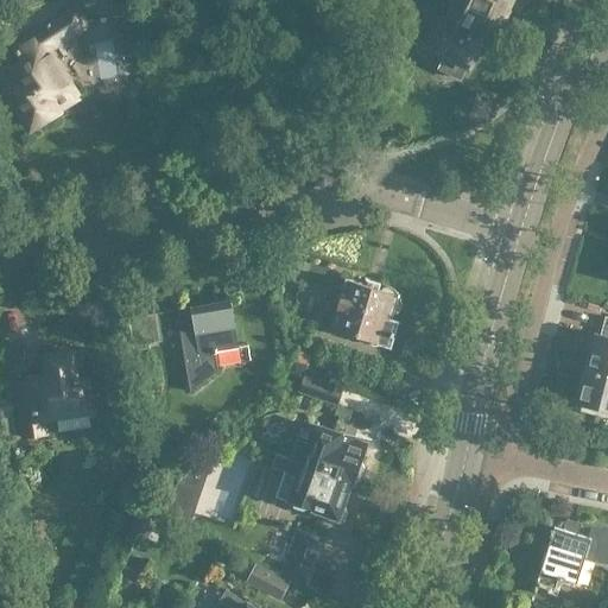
[(141,52),(132,0),(111,0),(120,56),(141,52)]
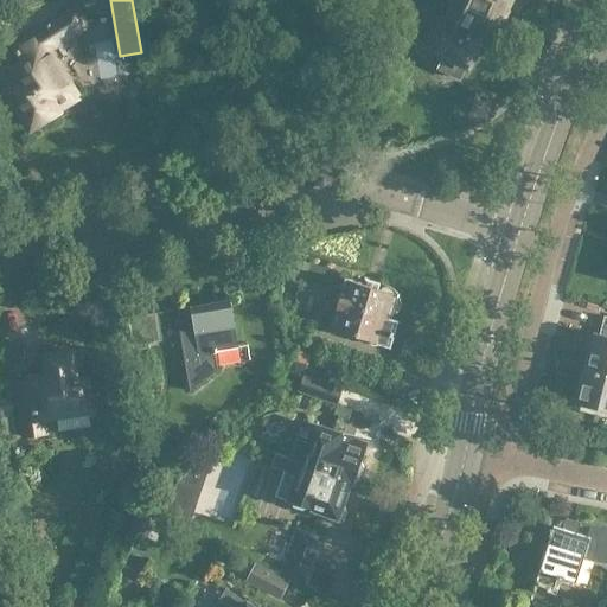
[(498,24),(452,0),(438,0),(435,6),(447,11),(442,19),(436,17),(427,34),(421,37),(416,46),(420,51),(427,56),(432,53),(434,49),(446,55),(439,69),(460,80),(467,66),(468,66),(484,37),(490,39),(498,24)]
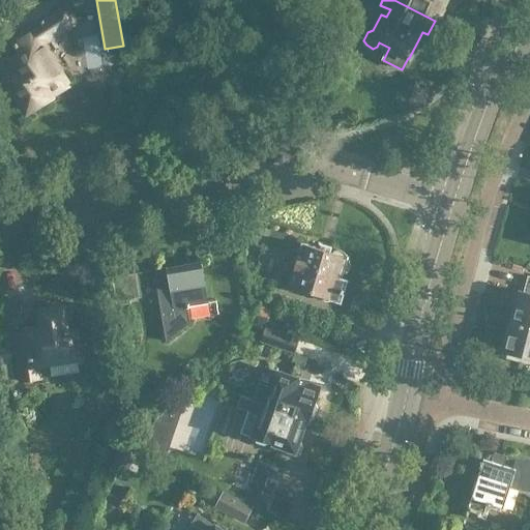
[(394,0),(435,21),(444,0),(394,0)]
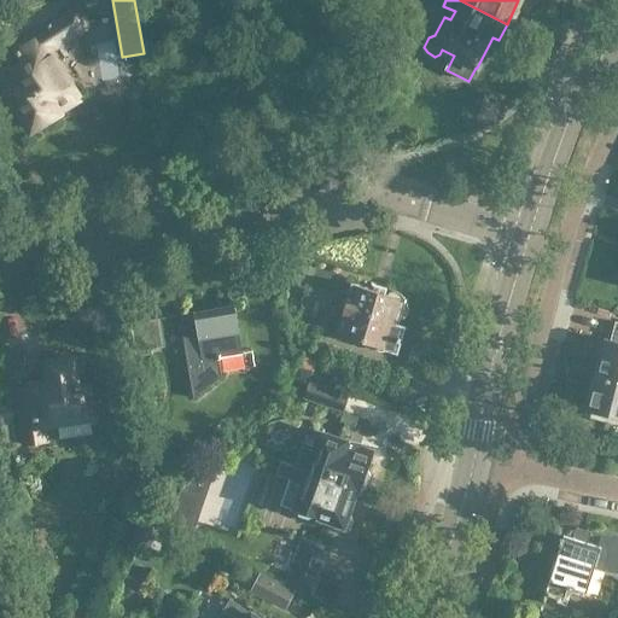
[(74,9),(12,50),(22,64),(13,70),(17,75),(4,83),(17,104),(13,105),(30,130),(57,112),(51,104),(73,89),(47,51),(86,25),(74,9)]
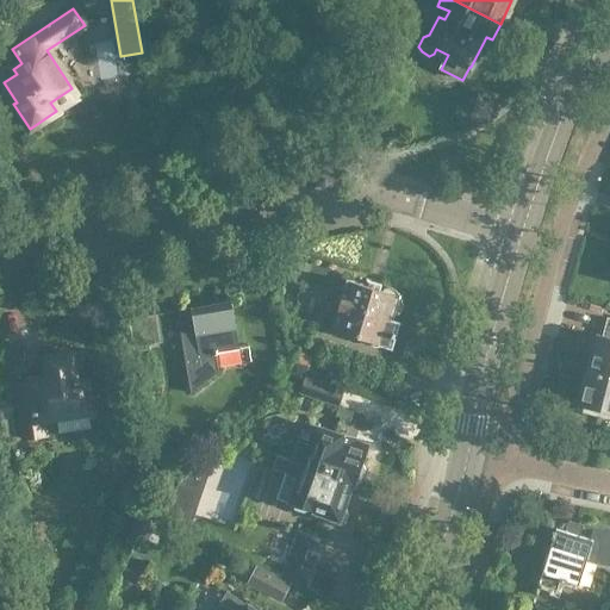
[(114,39),(97,42),(100,76),(119,74),(114,39)]
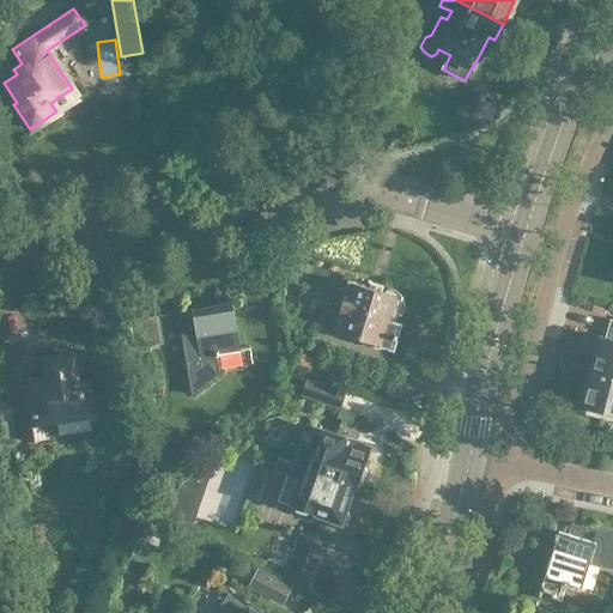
[(323,84),(332,85),(339,79),(339,72),(334,67),(325,66),(319,72),(319,78),(323,84)]
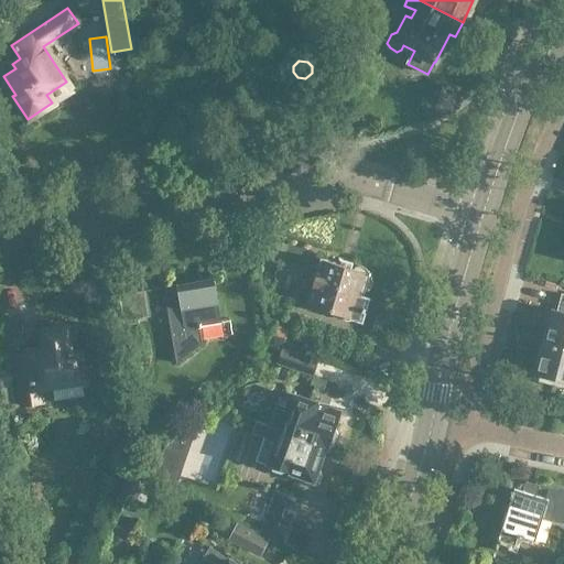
[(355,267),(353,269),(321,259),(306,304),(362,322),(369,299),(364,296),(366,290),(367,290),(369,290),(370,289),(371,288),(371,282),(371,280),(370,275),(370,274),(369,273),(367,270),(365,268),(362,266),(359,266),(357,266),(355,267)]
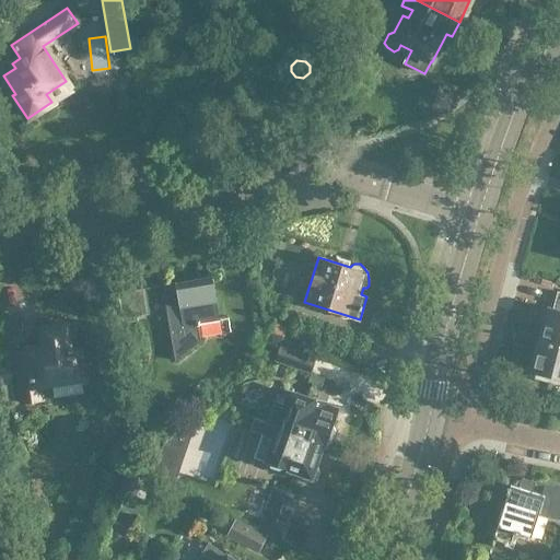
[(220,321),(212,277),(163,286),(176,361),(201,341),(198,326),(200,325),(200,324),(220,321)]
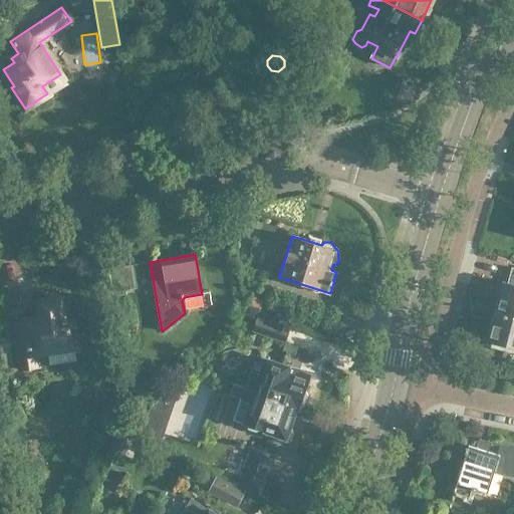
[(136,289),(133,266),(132,264),(109,268),(112,296),(129,294),(127,290),(136,289)]
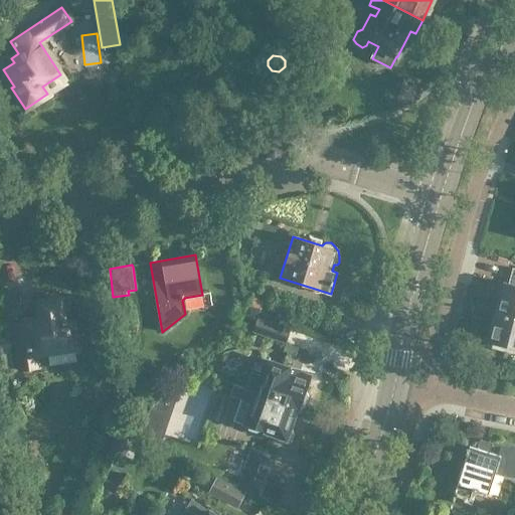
[(498,311),(514,315),(514,282),(506,280),(498,311)]
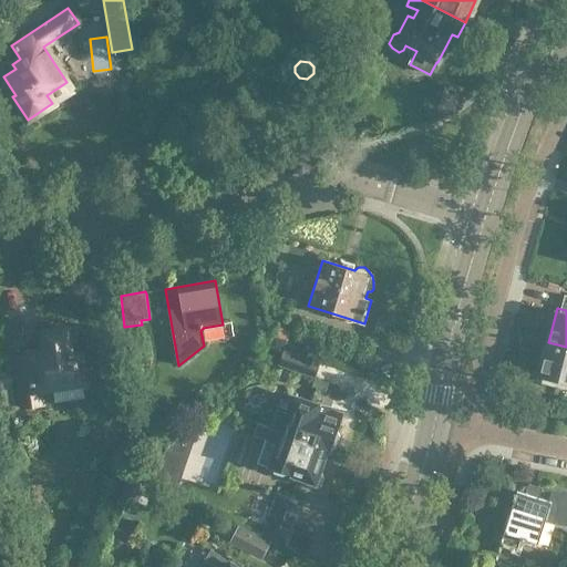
[(86,383),(82,354),(74,357),(73,352),(71,352),(68,329),(42,333),(45,352),(16,357),(23,409),(41,405),(39,391),(86,383)]
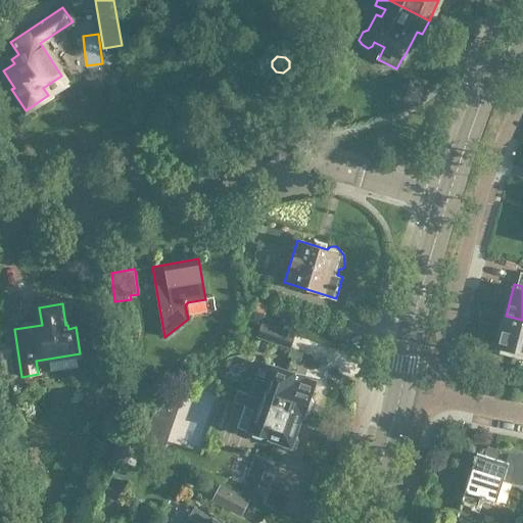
[(522,320),(506,316),(497,346),(522,352),(522,320)]
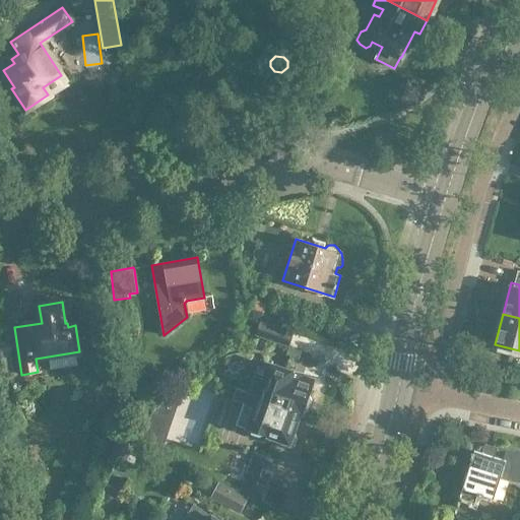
[(256,333),(289,344),(295,330),(260,319),(256,333)]
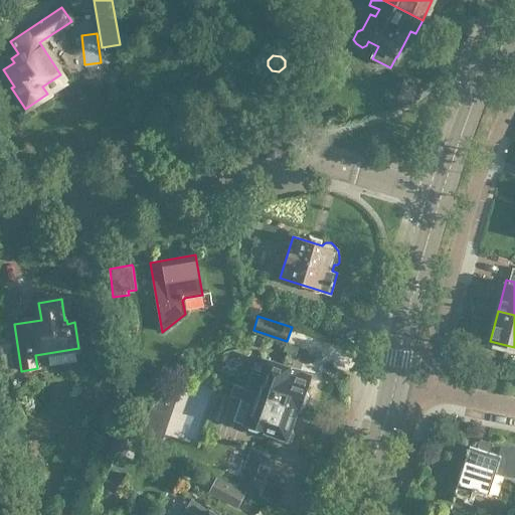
[(245,388),(297,406),(300,407),(311,377),(299,373),(299,371),(282,365),(284,357),(268,351),(266,355),(255,352),(250,365),(253,366),(245,388)]
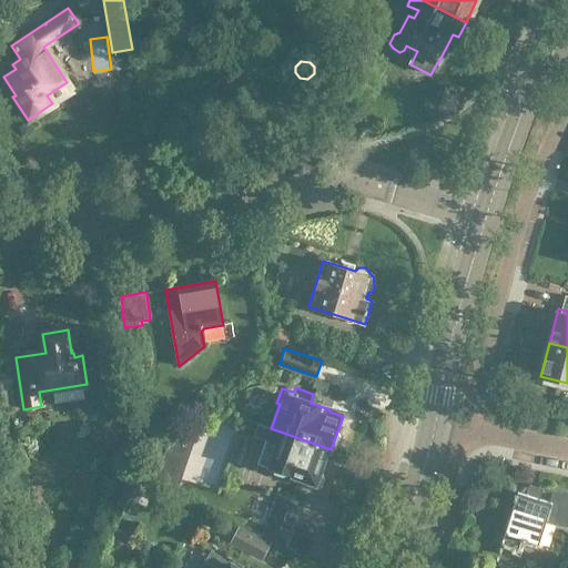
[(159,483),(162,484),(166,476),(178,480),(186,455),(184,454),(192,429),(186,427),(178,450),(155,443),(144,475),(159,483)]
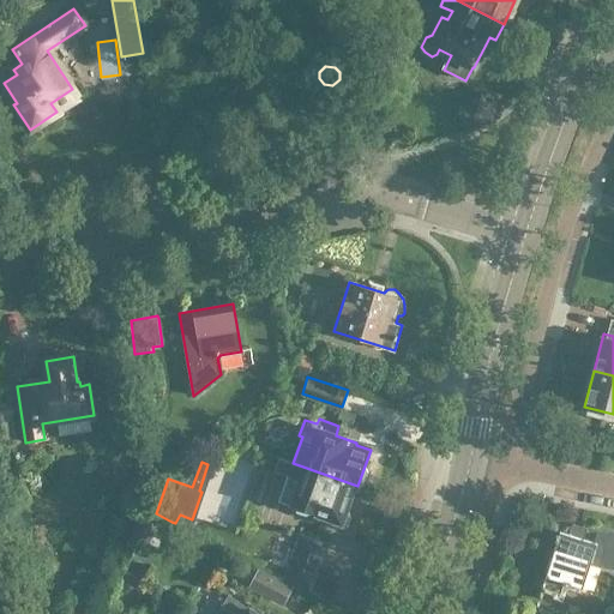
[(354,485),(293,463),(280,500),(341,522),(354,485)]
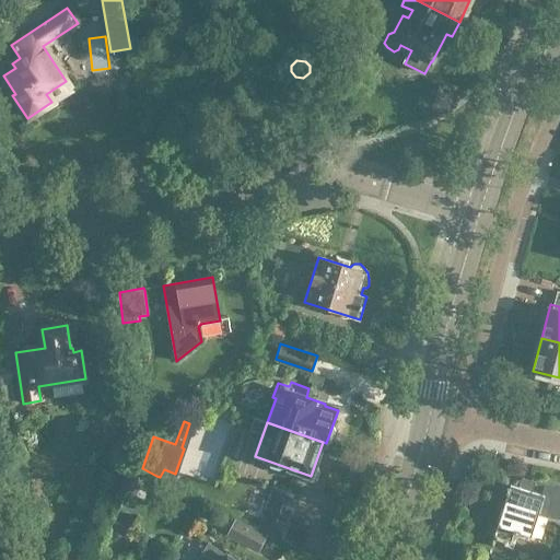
[(559,487),(547,485),(522,479),(520,487),(512,485),(499,525),(494,536),(511,541),(513,533),(520,535),(521,534),(533,537),(543,505),(550,509),(547,517),(559,520),(559,487)]
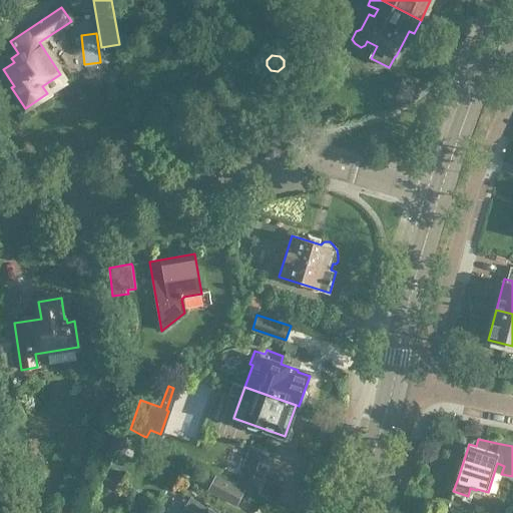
[(260,495),(275,454),(249,446),(236,482),(260,495)]
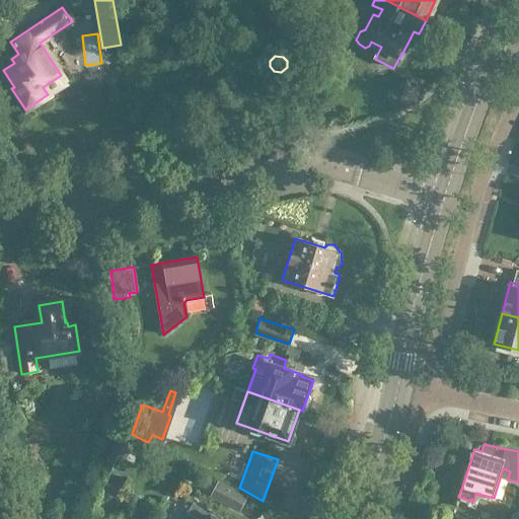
[(209,497),(238,513),(247,497),(218,480),(209,497)]
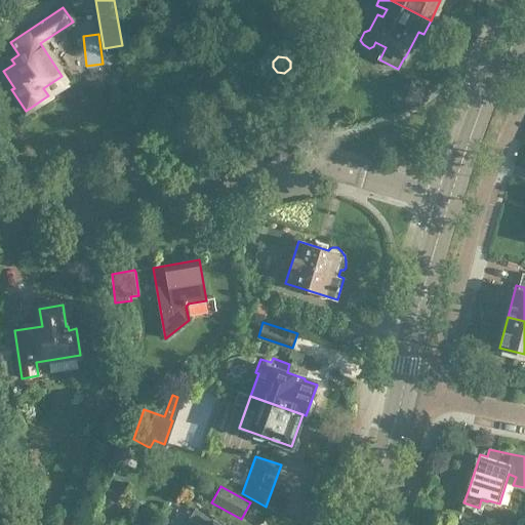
[(216,524),(195,510),(183,524),(216,524)]
